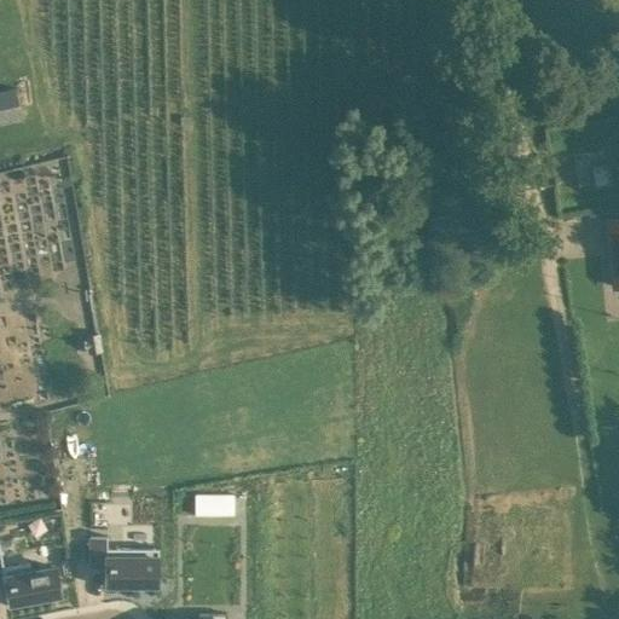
[(0,123),(24,117),(17,86),(0,90),(0,123)]
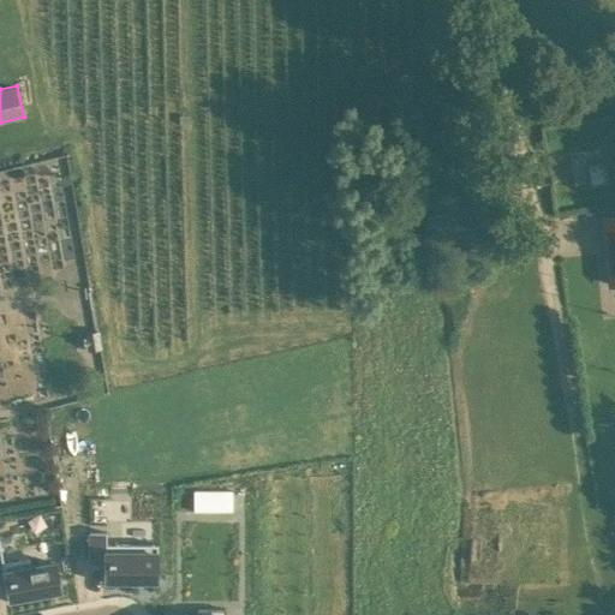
[(589,163),(592,184),(607,181),(604,161),(589,163)]
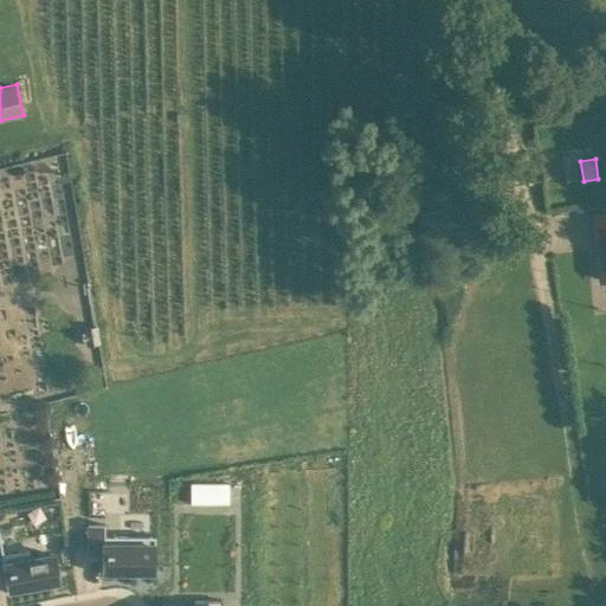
[(605,213),(595,216),(601,278),(605,277),(605,213)]
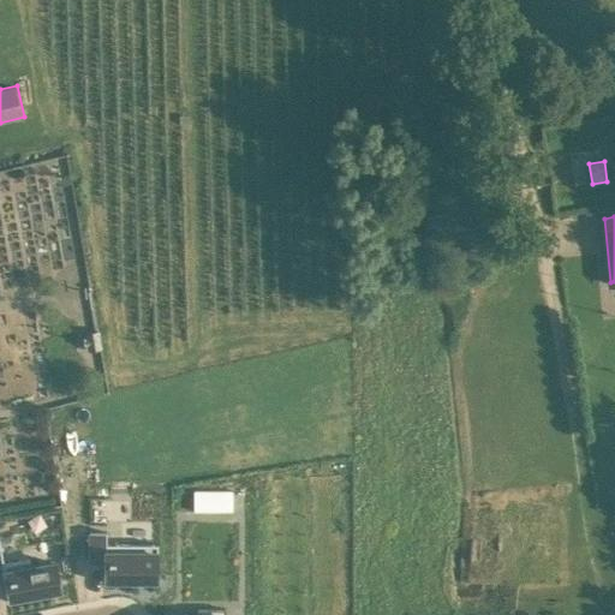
[(99,330),(93,332),(85,333),(87,336),(83,338),(84,347),(89,346),(89,350),(102,348),(99,330)]
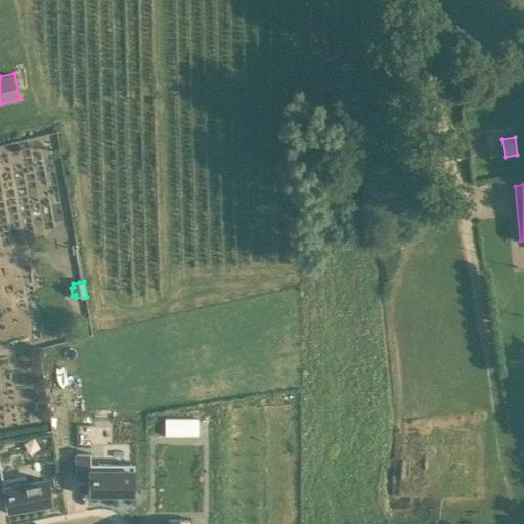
[(89,495),(90,495),(135,495),(135,463),(91,463),(91,452),(76,452),(76,479),(89,479),(89,495)]
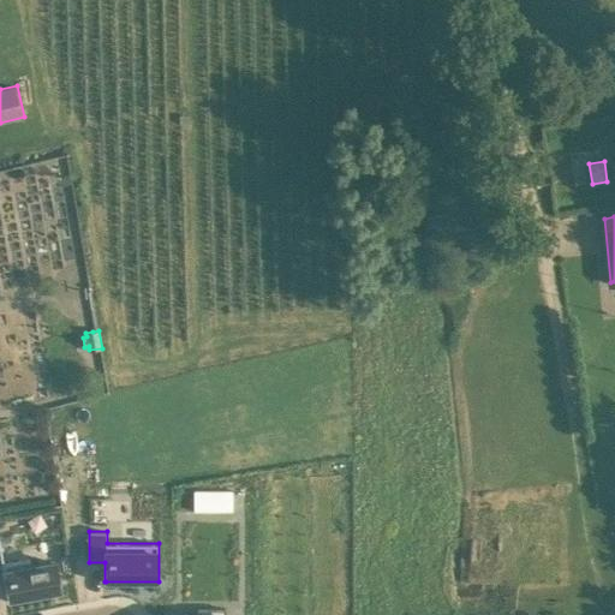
[(0,581),(5,581),(9,601),(63,591),(57,562),(31,567),(29,559),(4,563),(0,542),(0,581)]
